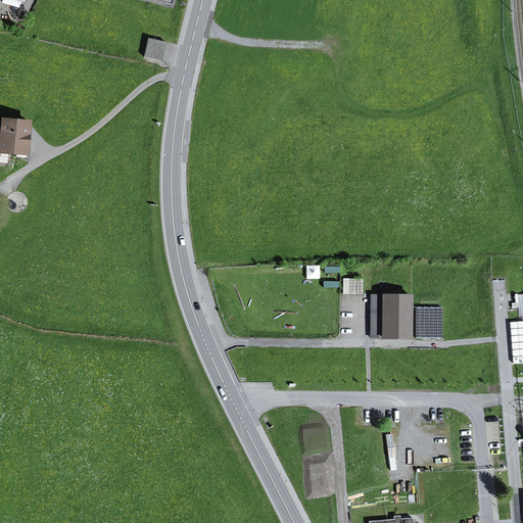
[(148,38),(144,57),(161,61),(165,42),(148,38)]
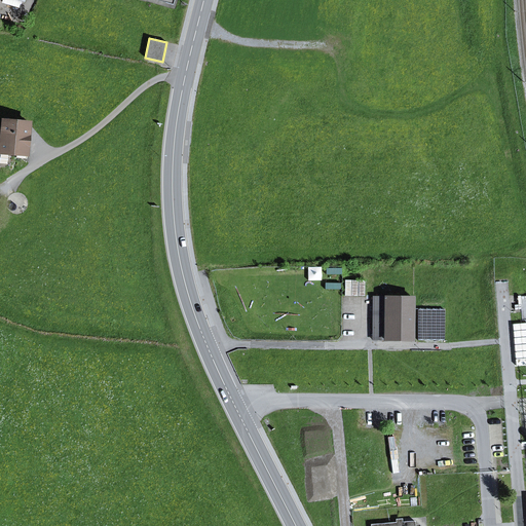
[(8,157),(26,158),(29,123),(2,121),(0,150),(0,152),(8,153),(8,157)]
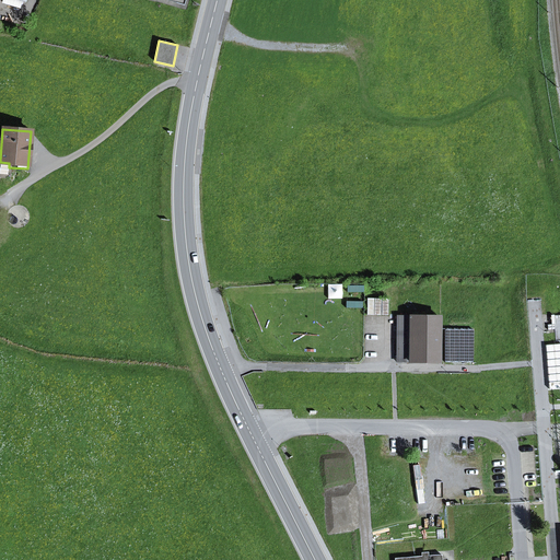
[(343,283),(330,284),(330,299),(345,298),(343,283)]
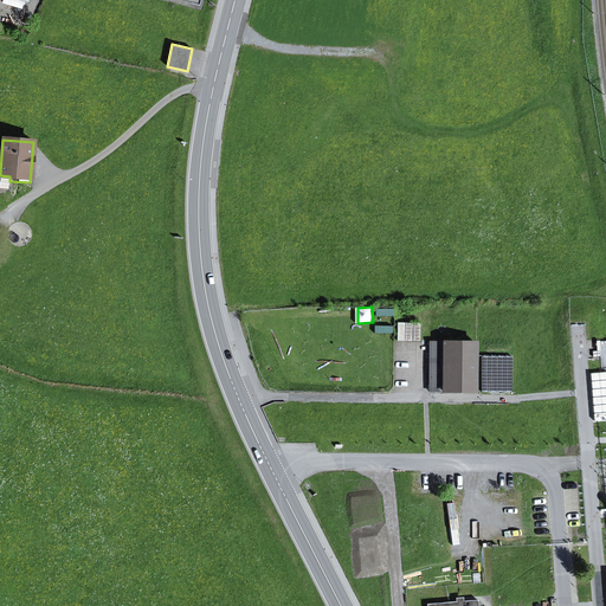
[(421,322),(407,322),(407,340),(421,339),(421,322)]
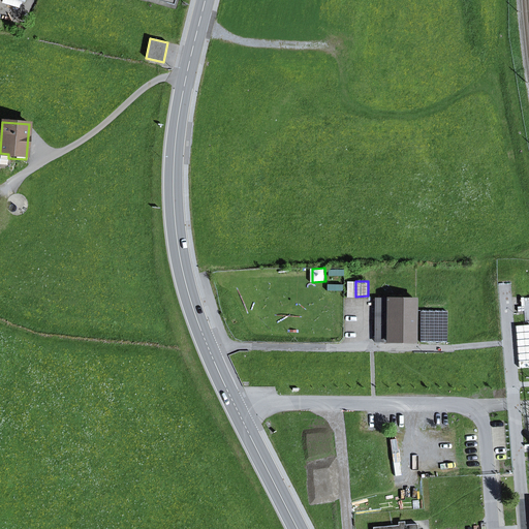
[(375,299),(375,342),(413,343),(414,299),(375,299)]
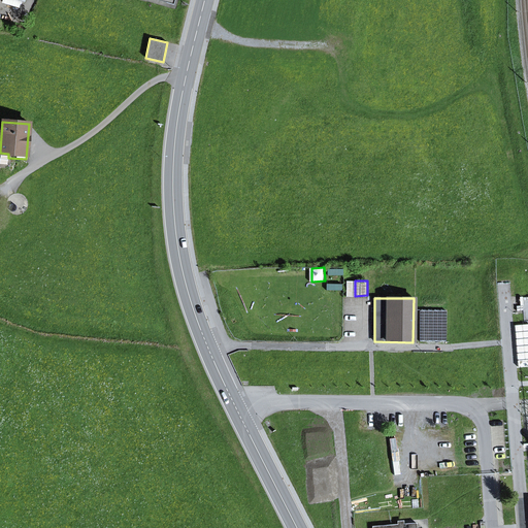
[(446,342),(446,310),(420,310),(420,341),(446,342)]
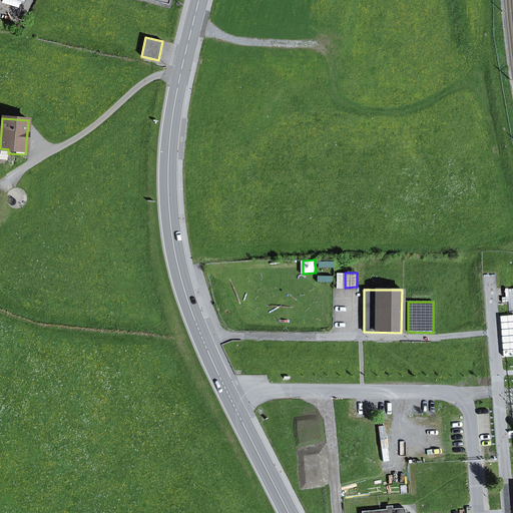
[(512,355),(512,315),(500,317),(503,357),(512,355)]
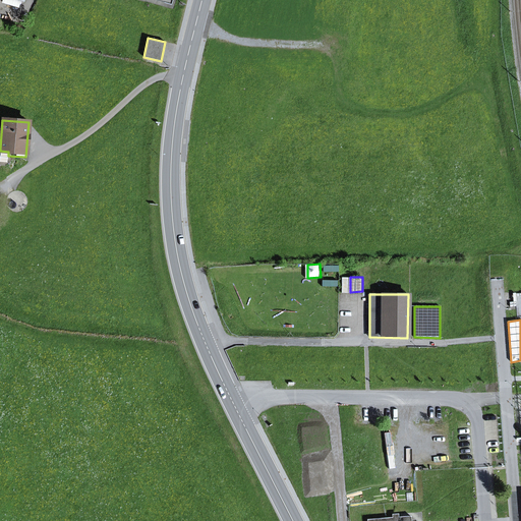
All buildings are outlined.
